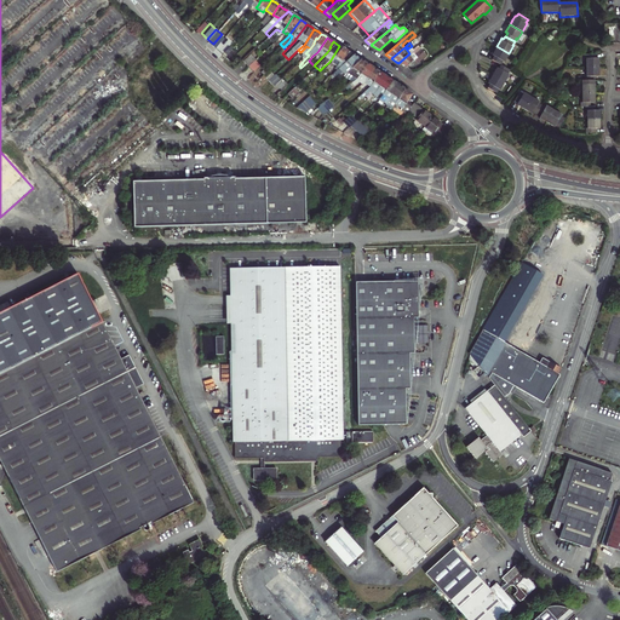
[(336,65),(345,50),(344,49),(339,46),(329,62),(323,67),(328,73),(329,72),(336,65)]
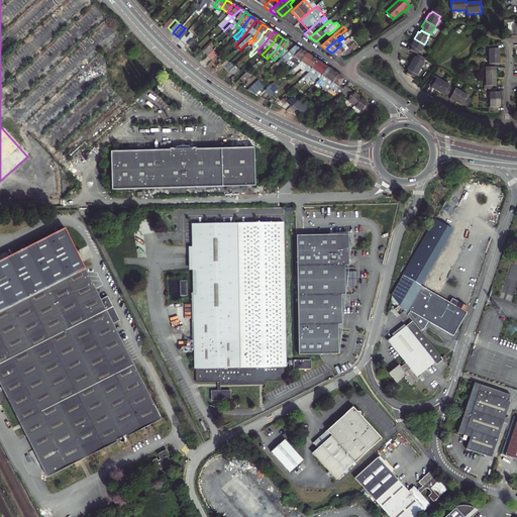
[(424,44),(414,38),(412,41),(410,44),(412,45),(410,48),(418,54),(419,50),(420,50),(424,44)]
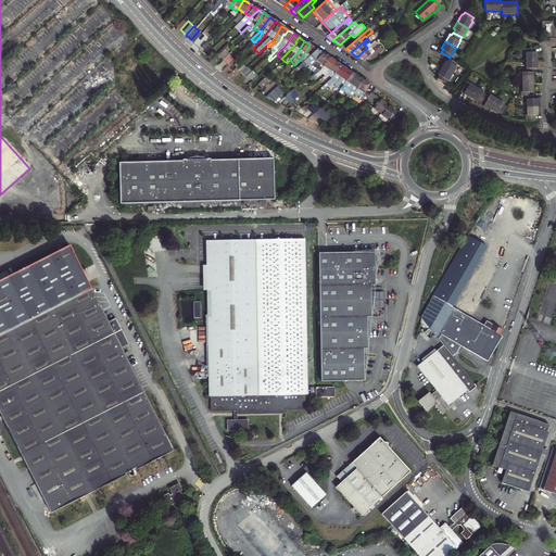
[(367,48),(357,57),(362,60),(363,61),(373,53),(380,47),(378,43),(371,50),(369,47),(367,48)]
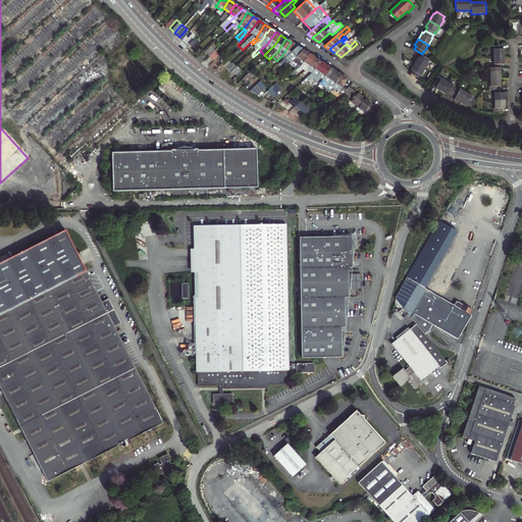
[(296,45),(291,42),(282,55),(285,57),(289,60),(293,56),(301,49),(298,47),(296,45)]
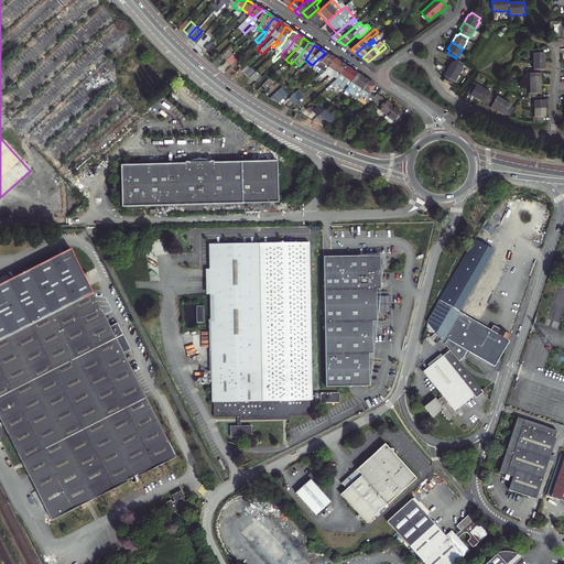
[(226,57),(232,51),(227,46),(220,53),(226,57)]
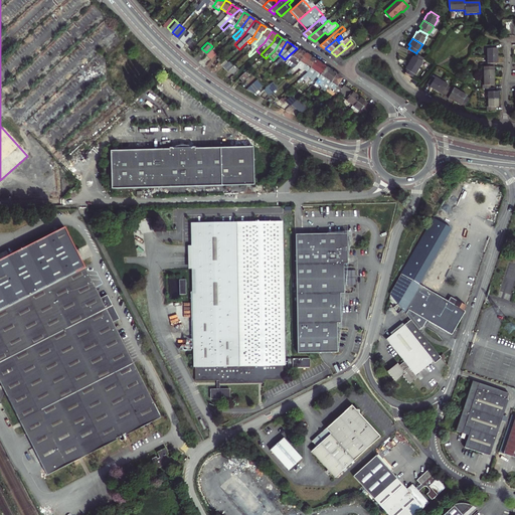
[(348,52),(355,46),(352,43),(345,49),(347,51),(348,52)]
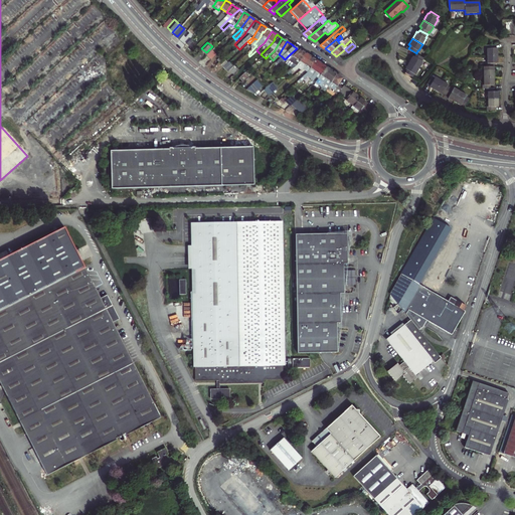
[(493,43),(492,44),(485,44),(485,47),(487,47),(487,55),(497,55),(497,49),(497,47),(493,47),(493,43)]
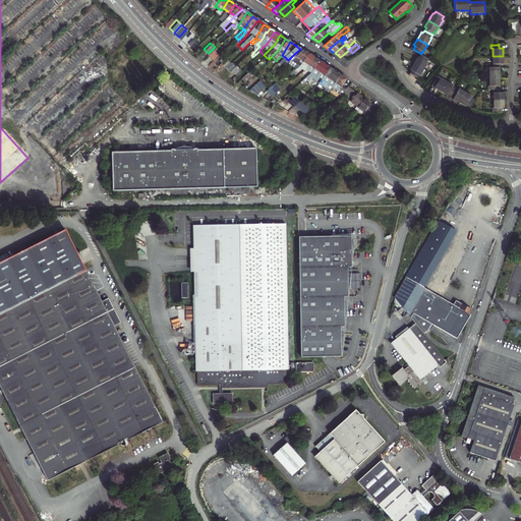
[(213,58),(219,52),(215,47),(209,53),(213,58)]
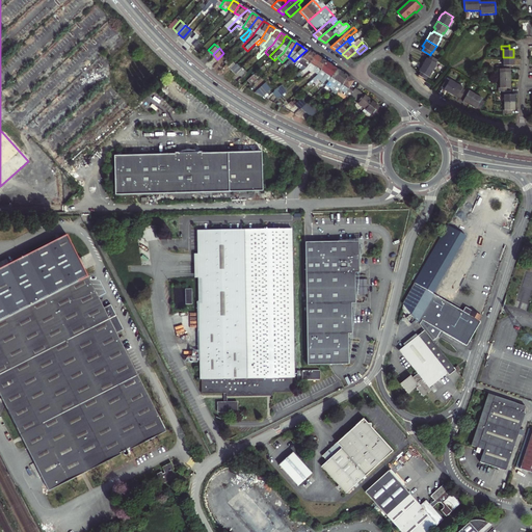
[(294,72),(298,67),(304,61),(313,54),(311,52),(307,50),(298,57),(294,61),(289,67),(294,72)]
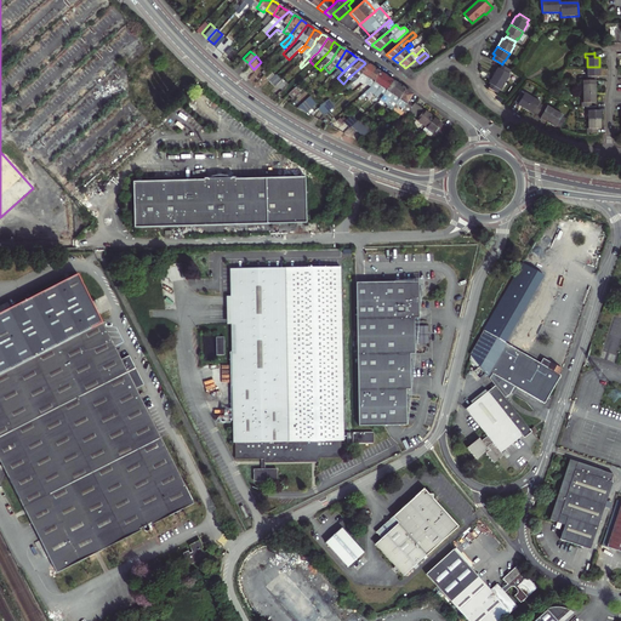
[(360,83),(362,80),(371,67),(369,66),(365,63),(355,72),(348,78),(358,85),(360,83)]
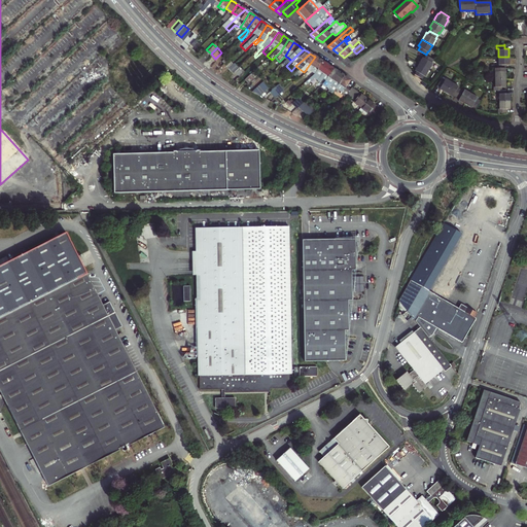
[(420,61),(419,63),(428,69),(432,63),(431,62),(433,59),(426,55),(424,57),(422,57),(420,61)]
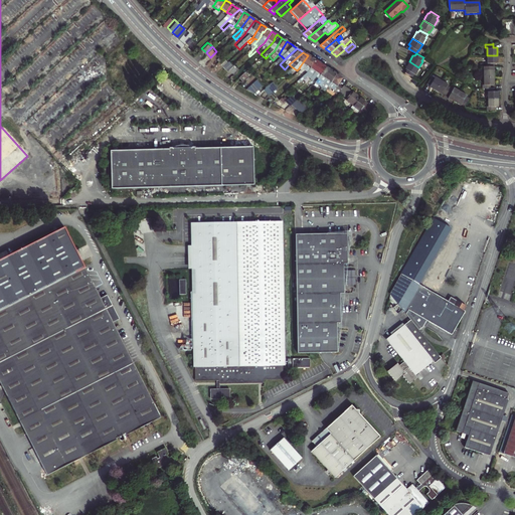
[(301,70),(304,72),(305,71),(307,67),(308,67),(310,63),(313,58),(311,57),(308,55),(300,66),(299,68),(297,70),(290,75),(291,77),(301,70)]
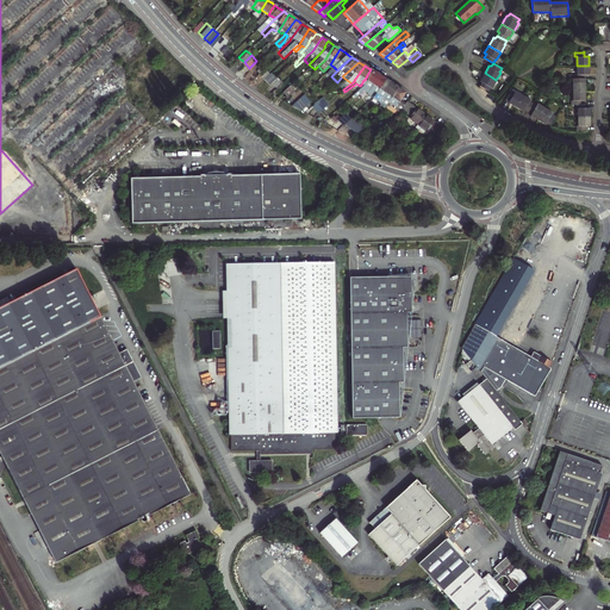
[(574,74),(574,79),(580,79),(584,79),(584,74),(589,74),(589,70),(589,66),(577,66),(577,74),(574,74)]
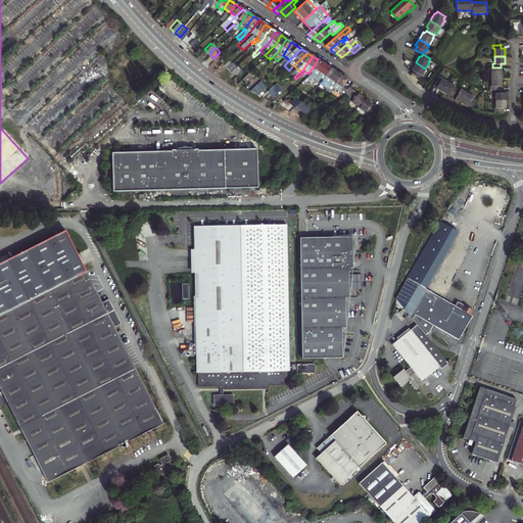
[(315,64),(313,68),(312,68),(310,73),(308,74),(311,76),(305,80),(307,82),(314,77),(323,63),(321,62),(318,59),(315,64)]
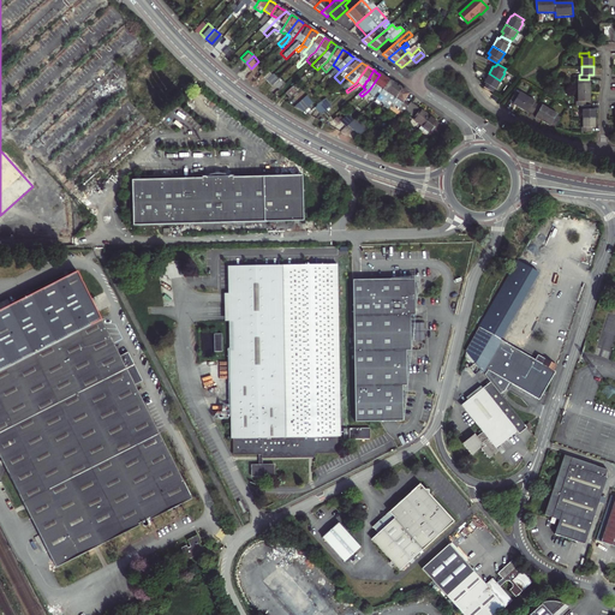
[(270,83),(276,77),(272,72),(266,78),(270,83)]
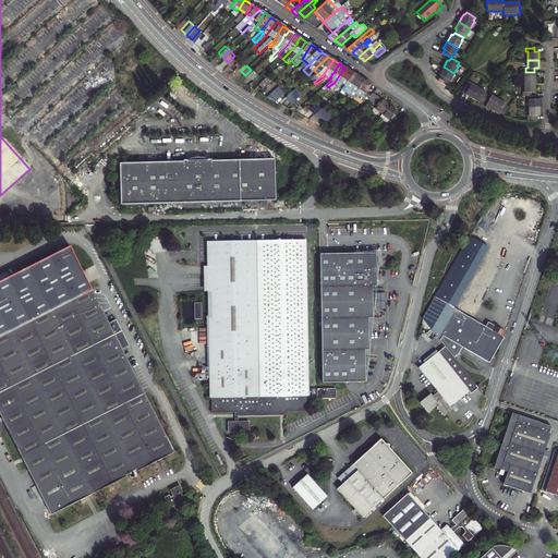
[(441,74),(438,79),(447,83),(449,79),(450,80),(453,73),(444,67),(441,69),(439,73),(441,74)]
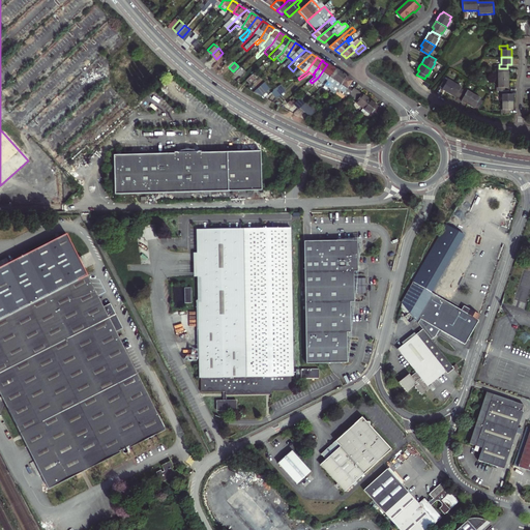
[(330,72),(329,71),(332,67),(330,66),(327,64),(318,78),(312,83),(310,85),(312,87),(319,81),(322,83),(324,81),(324,80),(327,77),(330,72)]
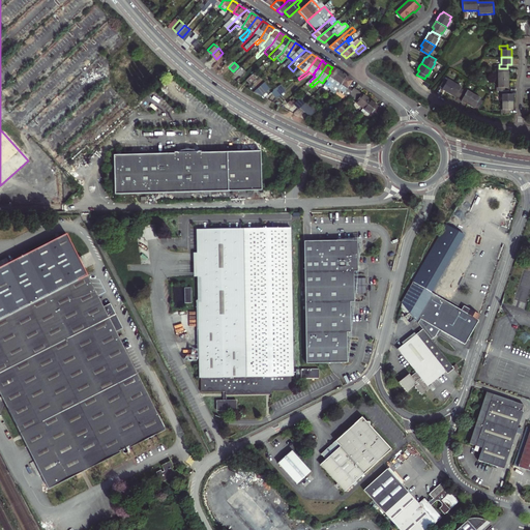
[(243,70),(239,66),(238,66),(233,71),(238,77),(240,74),(243,70)]
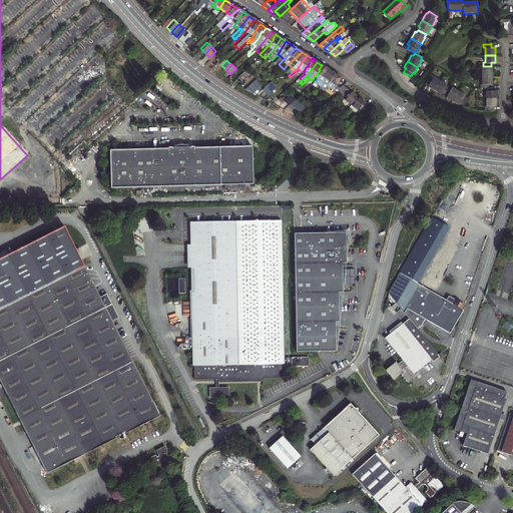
[(314,78),(312,80),(314,82),(318,78),(320,80),(328,69),(326,68),(322,65),(319,69),(320,70),(317,74),(314,77),(314,78)]
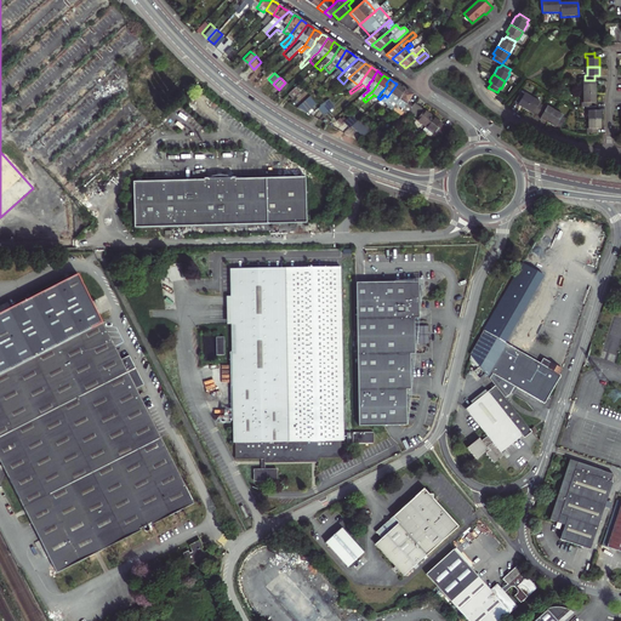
[(594,84),(591,84),(591,80),(585,80),(580,80),(580,84),(582,84),(582,93),(594,93),(594,87),(594,84)]
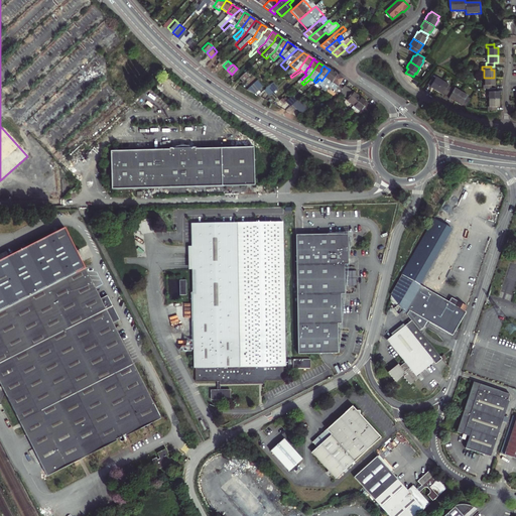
[(238,69),(237,69),(234,72),(238,77),(242,73),(238,69)]
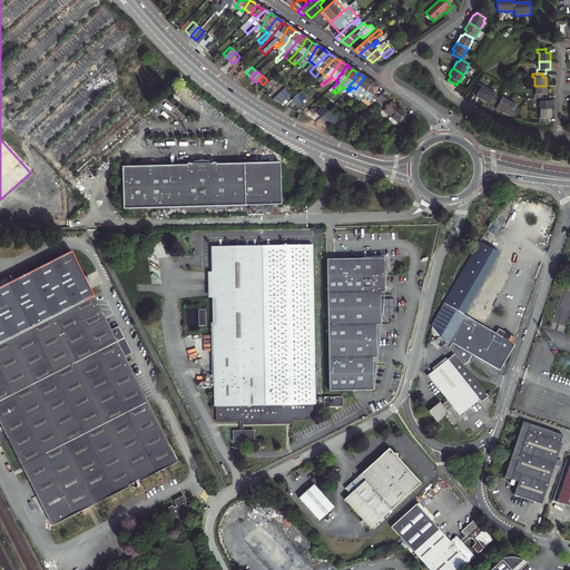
[(366,86),(365,86),(369,80),(367,79),(364,77),(355,89),(350,95),(356,100),(357,100),(363,91),(362,91),(363,90),(364,90),(366,86)]
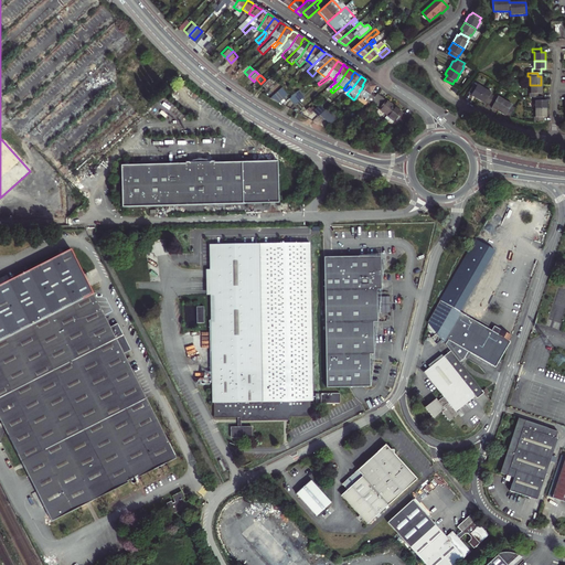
[(362,99),(372,84),(370,83),(365,80),(362,85),(363,85),(361,89),(360,89),(359,91),(360,91),(354,99),(353,99),(360,103),(362,99)]
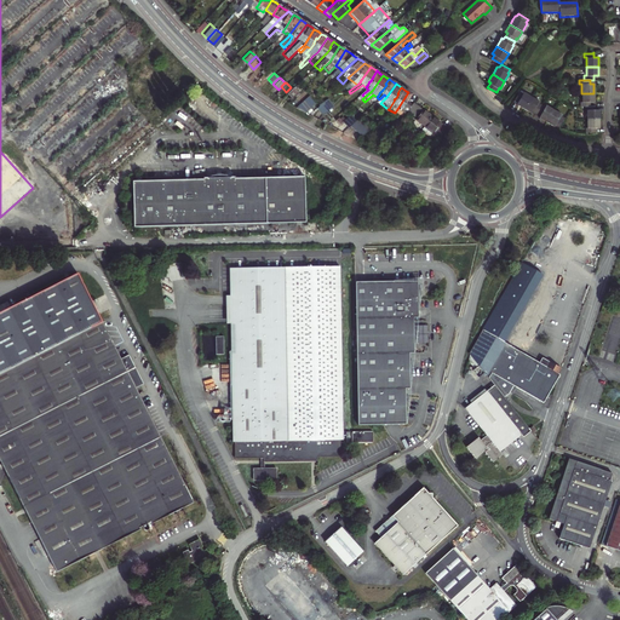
[(297,102),(304,96),(299,90),(292,97),(297,102)]
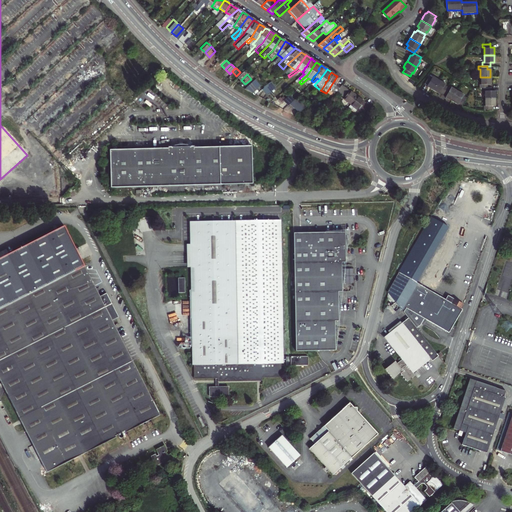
[(341,78),(337,76),(328,90),(336,96),(341,88),(342,87),(339,85),(343,80),(341,78)]
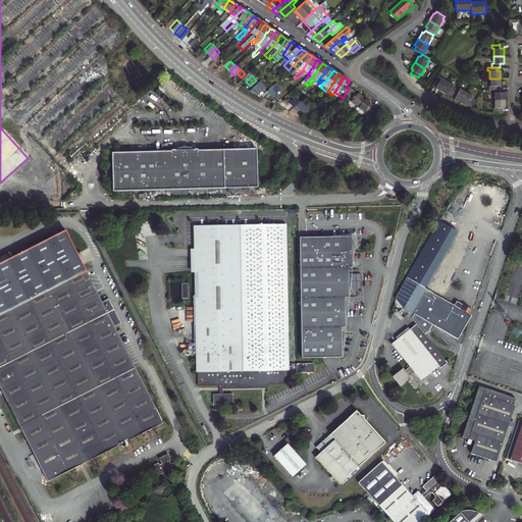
[(441,79),(440,80),(437,77),(432,86),(436,88),(435,89),(437,90),(441,93),(448,83),(441,79)]
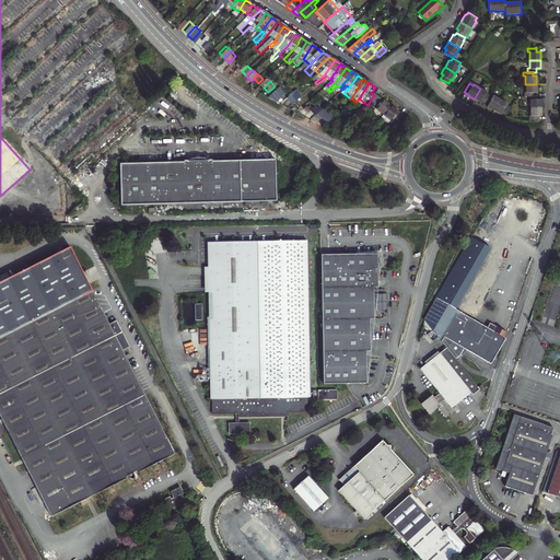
[(536,88),(536,84),(525,84),(525,92),(524,92),(524,95),(528,95),(533,95),(533,92),(536,92),(536,88)]
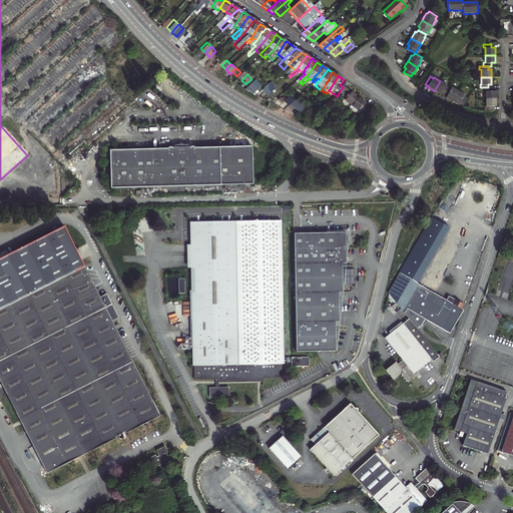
[(446,86),(447,85),(440,81),(434,91),(437,92),(441,95),(442,94),(444,95),(449,87),(446,86)]
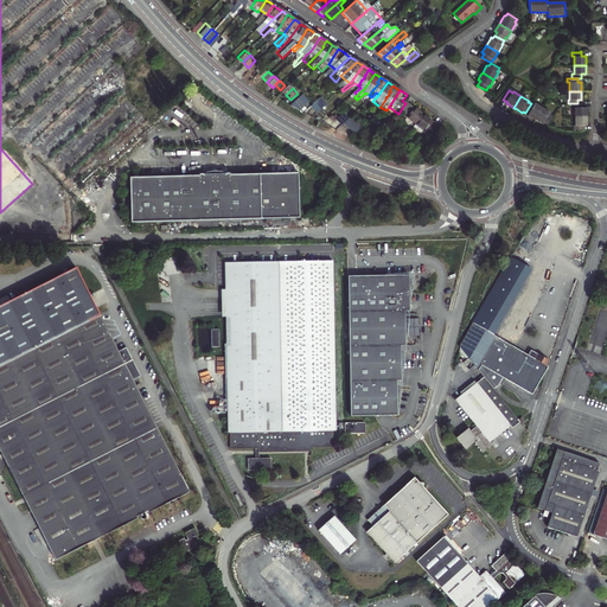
[(315,107),(306,97),(294,108),(306,115),(315,107)]
